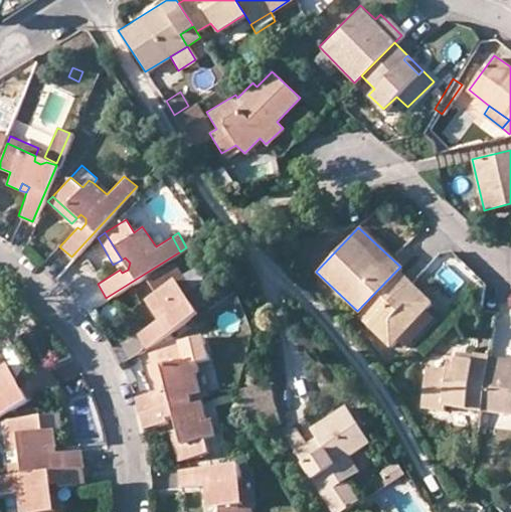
[(173,262),(166,267),(184,293),(191,288),(173,262)]
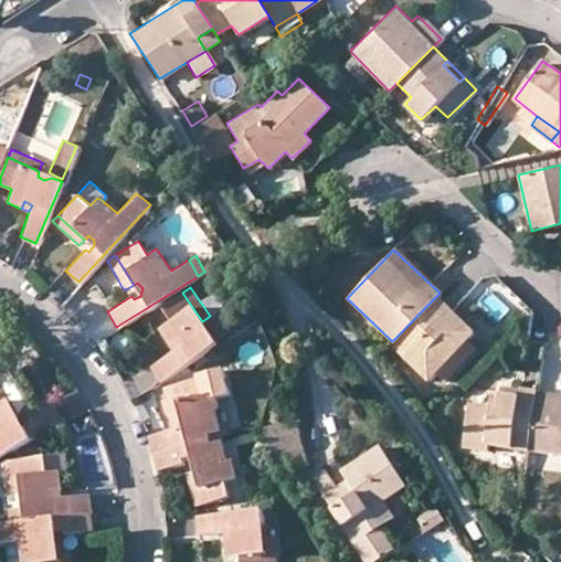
[(177,347),(170,349),(147,366),(157,381),(214,342),(209,331),(201,332),(197,325),(202,321),(182,293),(161,306),(168,320),(156,329),(166,342),(171,338),(177,347)]
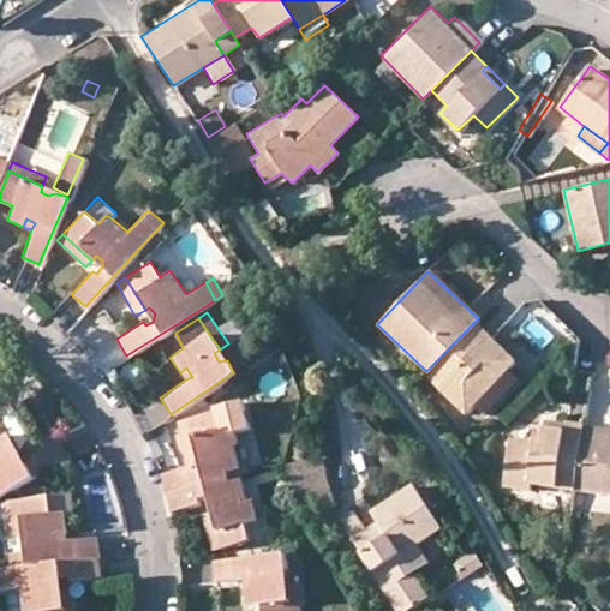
[(472,406),(507,369),(513,361),(472,324),(426,371),(424,373),(465,412),(472,406)]
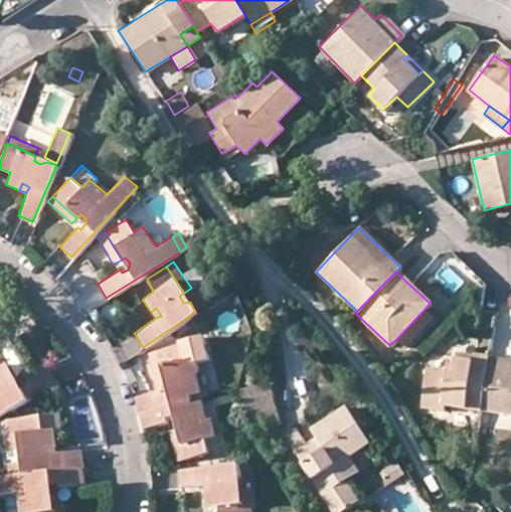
[(151,312),(155,318),(161,316),(156,308),(151,312)]
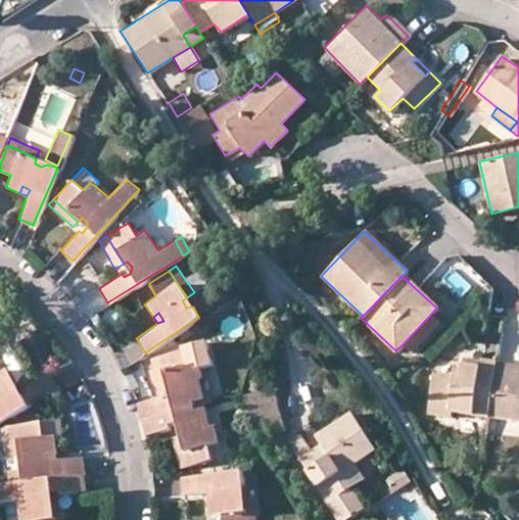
[(438,321),(431,314),(402,345),(410,352),(438,321)]
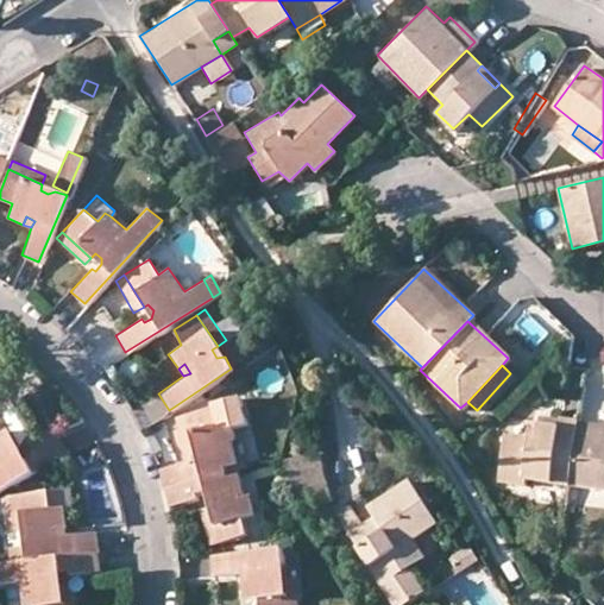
[(157,467),(162,486),(226,471),(225,467),(234,464),(228,441),(233,440),(230,421),(216,423),(211,408),(182,415),(192,449),(197,447),(201,454),(194,462),(188,465),(187,460),(157,467)]
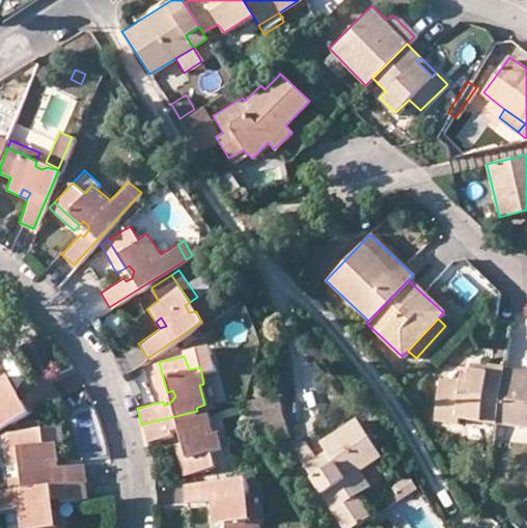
[(11,357),(0,363),(16,391),(19,390),(24,380),(11,357)]
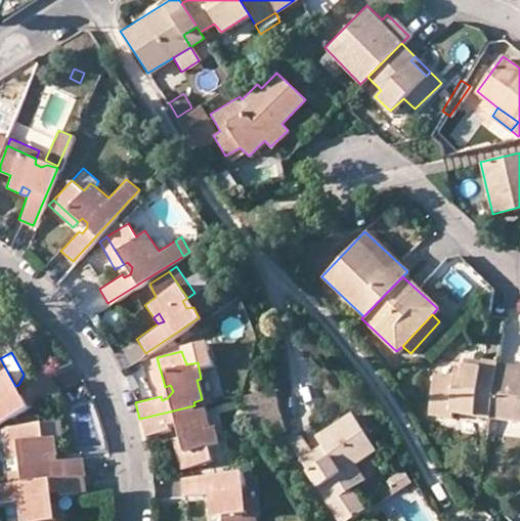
[(462,356),(461,364),(480,366),(481,359),(462,356)]
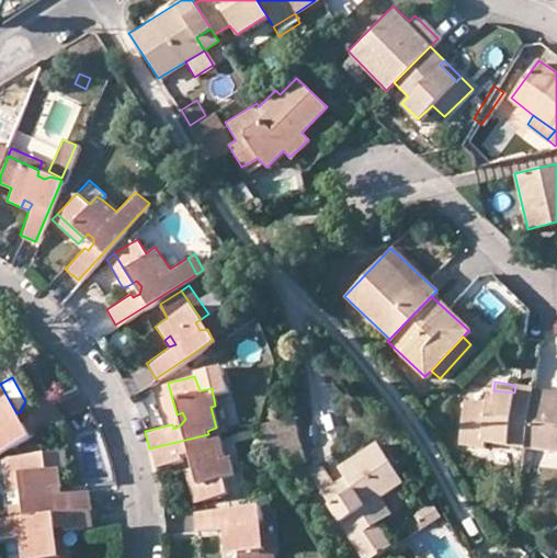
[(167,417),(177,414),(168,383),(159,384),(167,417)]
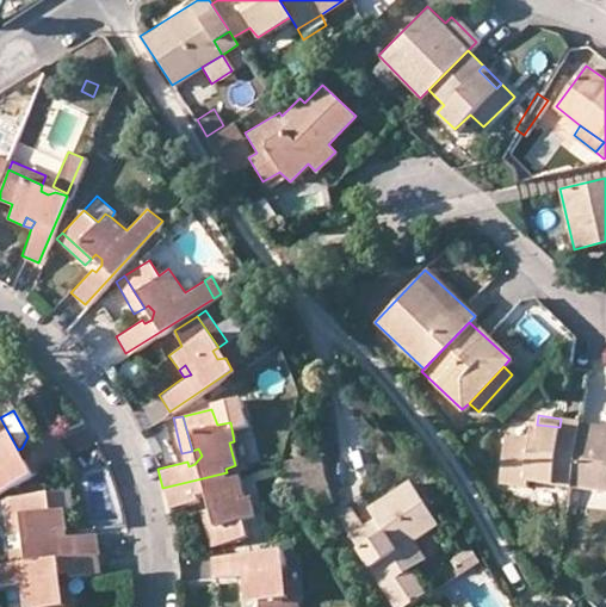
[(0,491),(66,456),(56,439),(29,453),(31,458),(25,460),(18,459),(13,452),(18,450),(0,417),(0,491)]
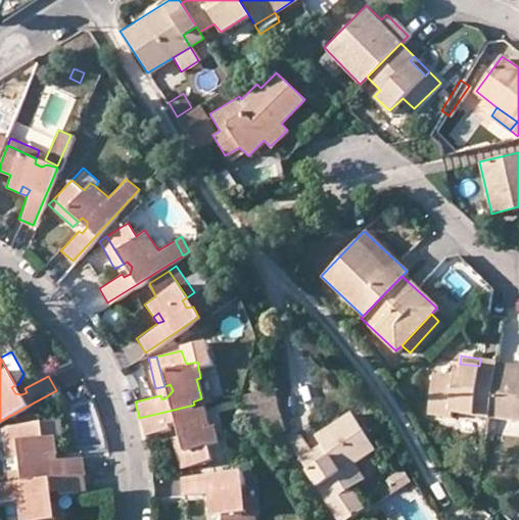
[(459,374),(450,373),(431,371),(425,413),(447,416),(449,411),(487,416),(488,415),(496,361),(480,359),(479,366),(460,364),(460,367),(459,374)]
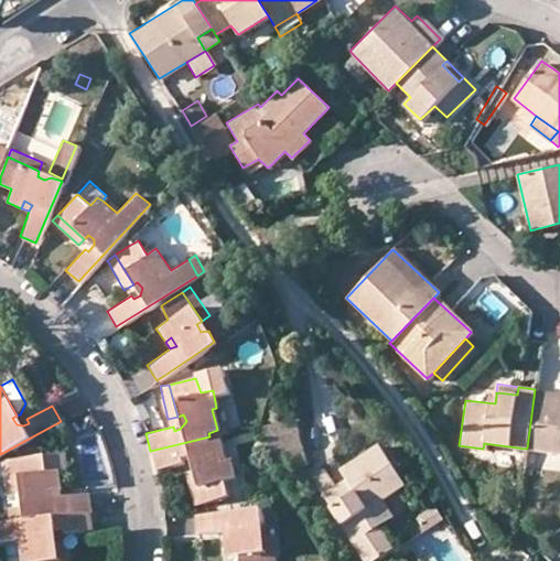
[(559,401),(549,400),(551,391),(535,389),(527,448),(559,452),(559,401)]
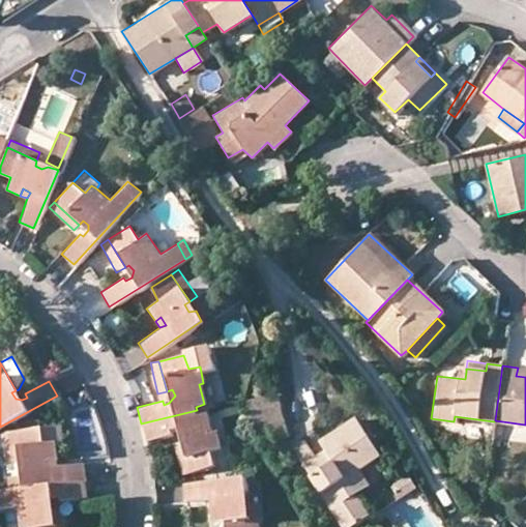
[(525,368),(518,368),(516,376),(525,377),(525,368)]
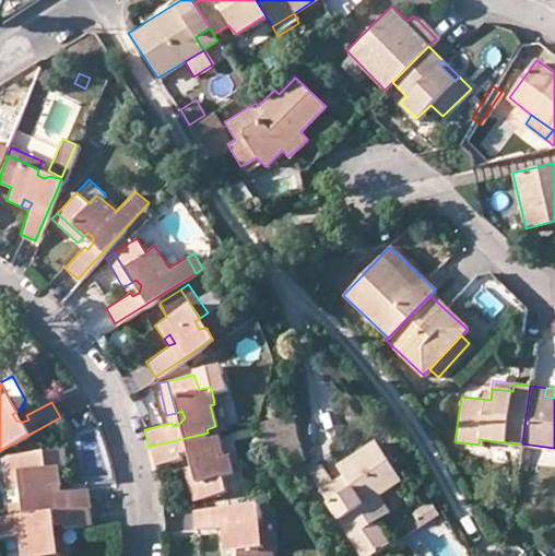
[(482,391),(481,399),(491,400),(492,392),(482,391)]
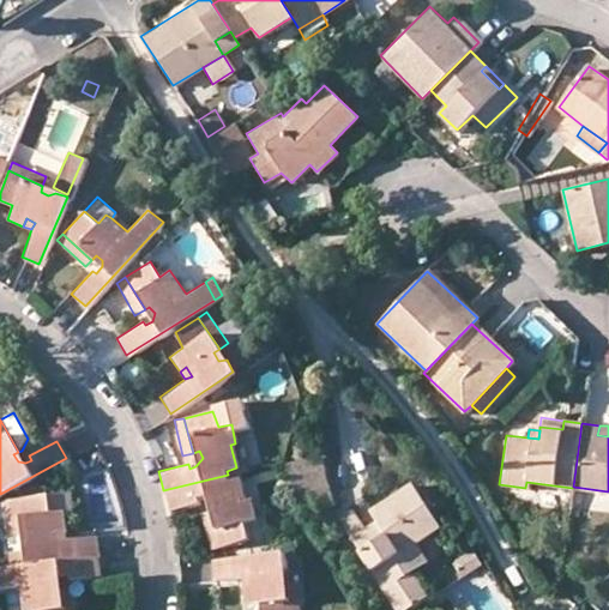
[(228,479),(228,475),(163,490),(169,511),(198,503),(197,497),(203,497),(212,501),(215,507),(207,509),(217,545),(246,538),(242,521),(255,518),(251,497),(245,499),(239,477),(228,479)]
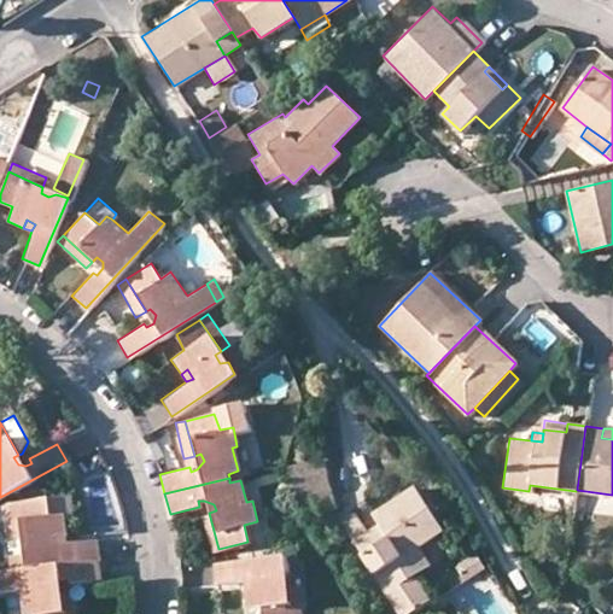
[(369,537),(365,530),(352,510),(338,520),(396,613),(404,613),(428,600),(414,576),(402,556),(418,547),(442,532),(414,489),(371,515),(375,524),(379,530),(369,537)]
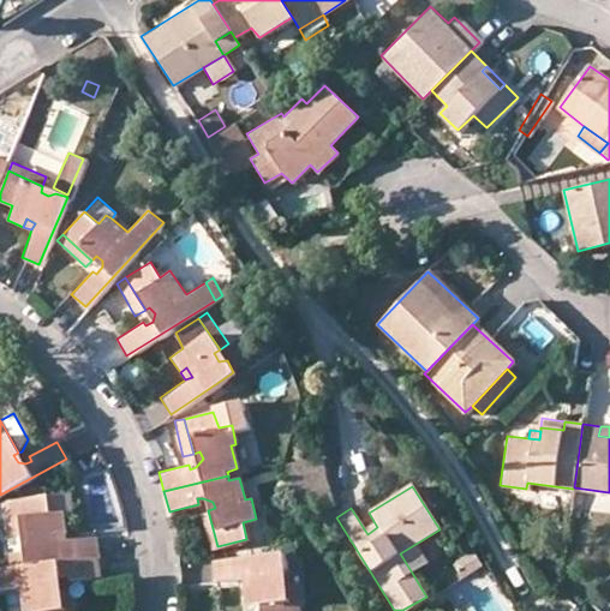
[(70,492),(47,495),(51,514),(64,511),(64,515),(72,514),(70,492)]
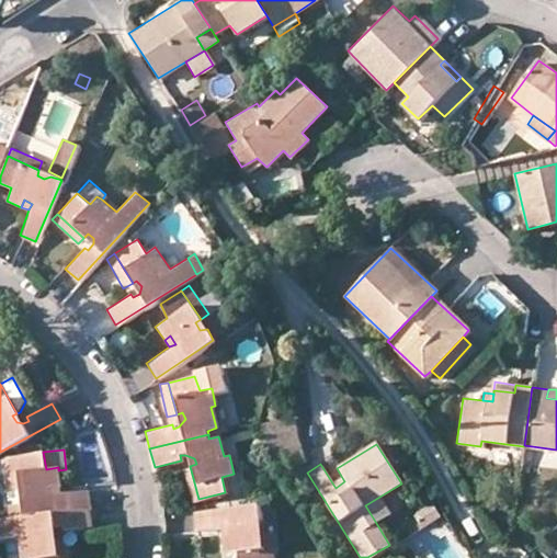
[(6,504),(7,516),(88,507),(86,489),(61,491),(55,492),(54,485),(60,484),(58,467),(46,469),(43,452),(7,457),(10,490),(19,489),(21,501),(6,504)]
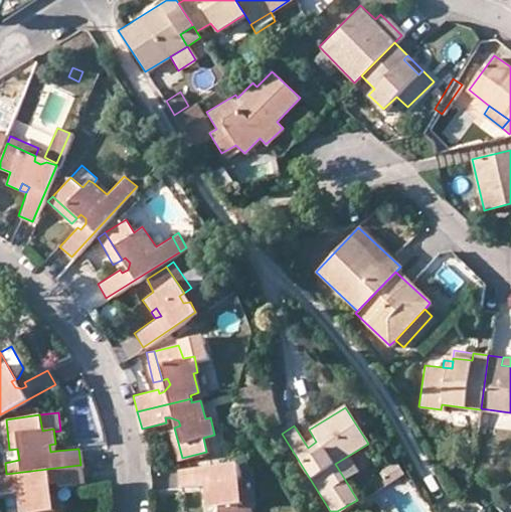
[(173,461),(182,458),(174,428),(166,430),(173,461)]
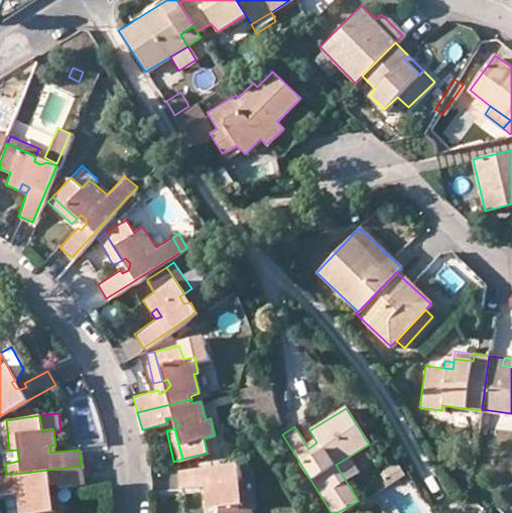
[(218,450),(215,435),(204,438),(207,453),(218,450)]
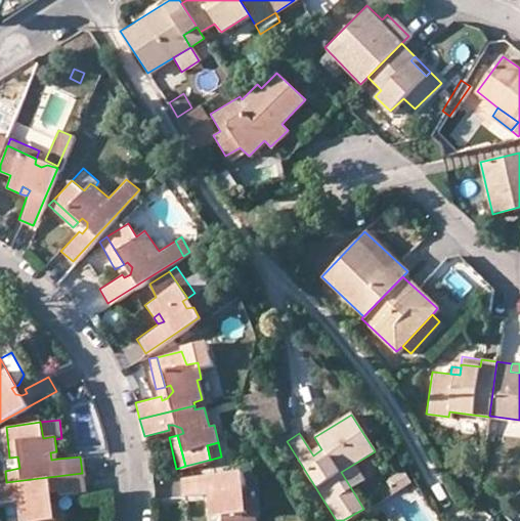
[(318,444),(309,449),(313,456),(321,449),(318,444)]
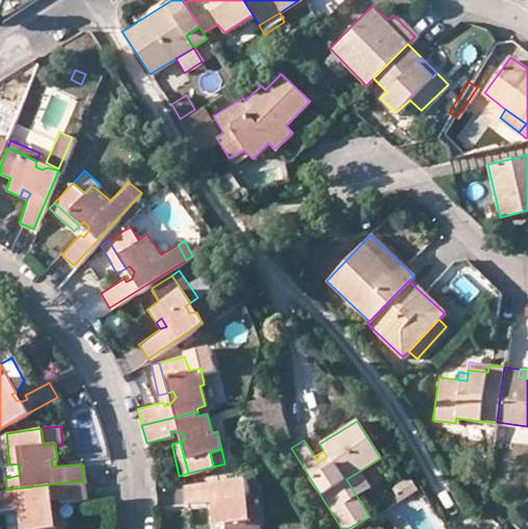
[(370,486),(360,471),(346,479),(357,496),(370,486)]
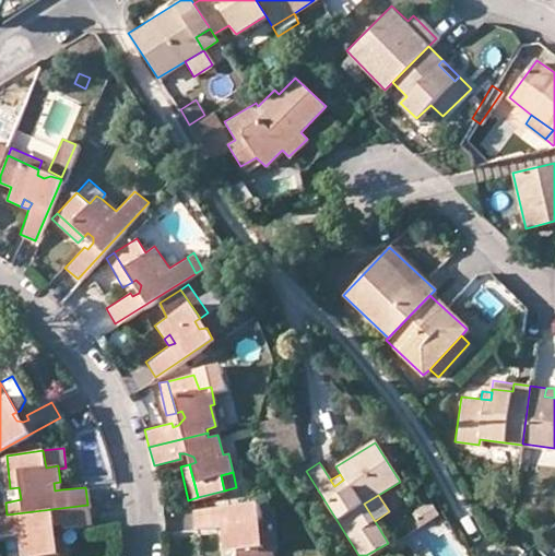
[(262,555),(260,529),(255,529),(252,523),(259,518),(257,504),(191,508),(192,527),(217,525),(226,524),(225,532),(219,532),(220,551),(235,549),(236,555),(262,555)]
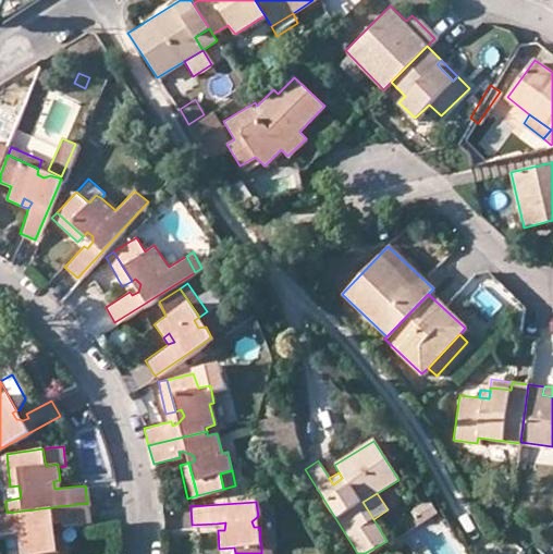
[(89,521),(87,503),(7,513),(0,514),(0,532),(16,531),(19,553),(57,553),(56,536),(49,537),(48,527),(52,522),(60,521),(61,526),(89,521)]
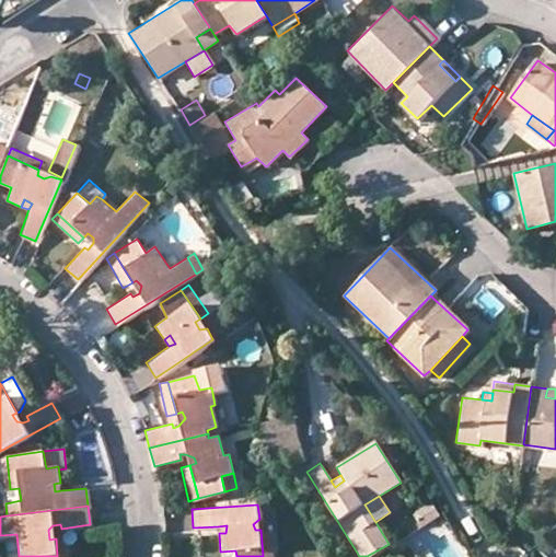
[(270,556),(269,530),(261,530),(263,556),(270,556)]
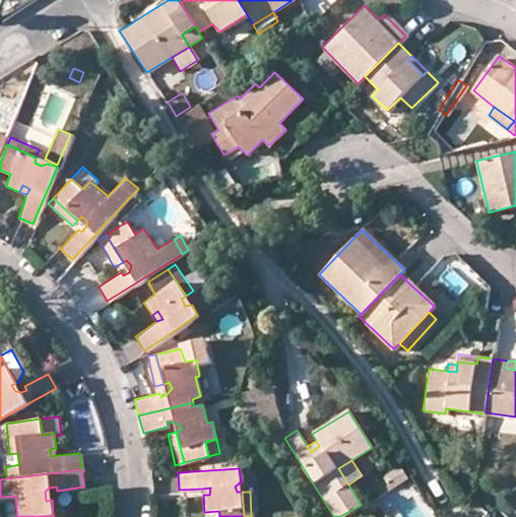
[(61,516),(60,499),(52,500),(53,516),(61,516)]
